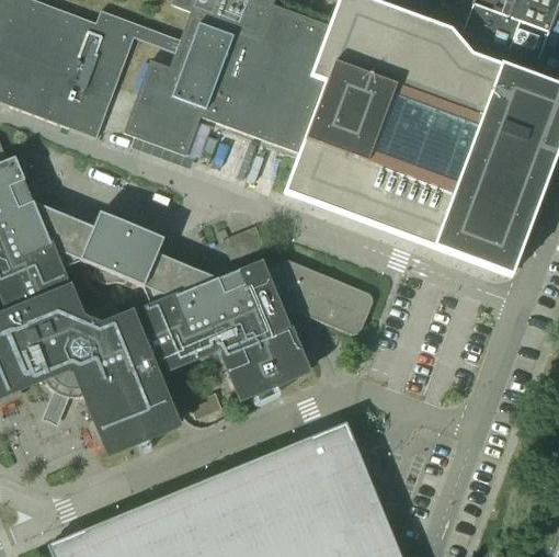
[(0,0),(0,101),(97,137),(134,36),(175,52),(170,67),(150,59),(124,132),(138,137),(160,145),(185,155),(201,115),(299,151),(297,158),(288,181),(285,192),(301,197),(495,270),(495,271),(511,276),(558,147),(558,86),(474,55),(451,29),(374,0),(338,0),(329,24),(273,3),(274,0),(172,0),(171,3),(191,10),(180,40),(101,9),(97,22),(35,0),(0,0)]
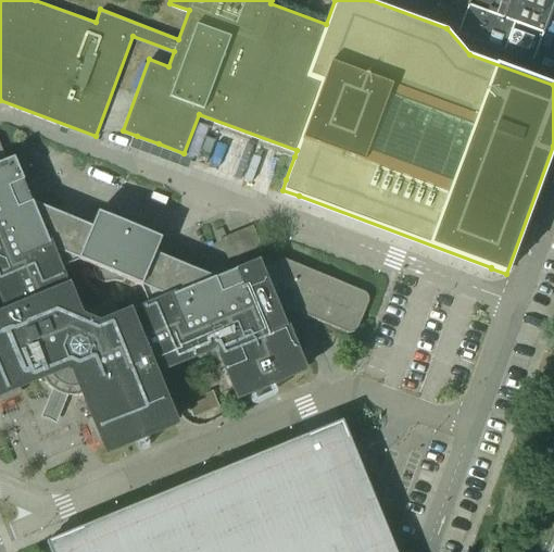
[(533,60),(553,2),(553,0),(469,0),(457,32),(533,60)]
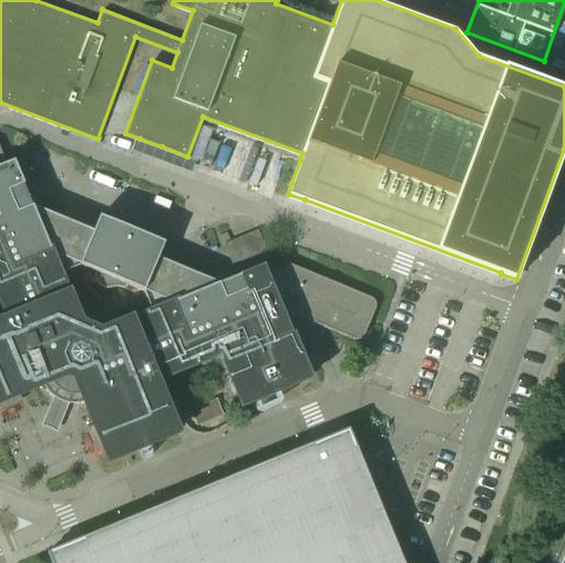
[(287,316),(296,313),(353,337),(357,337),(359,337),(361,336),(363,334),(366,331),(376,307),(377,304),(377,302),(376,298),(373,296),(371,295),(289,260),(268,269),(265,262),(219,280),(160,255),(165,241),(116,221),(101,214),(94,228),(33,203),(14,159),(8,161),(0,142),(0,296),(8,316),(0,319),(0,399),(44,381),(48,387),(50,390),(54,395),(53,397),(53,399),(53,402),(54,405),(57,406),(59,407),(62,407),(64,407),(67,405),(69,403),(70,400),(75,401),(80,400),(85,399),(110,458),(178,430),(157,378),(222,351),(243,403),(311,375),(287,316)]
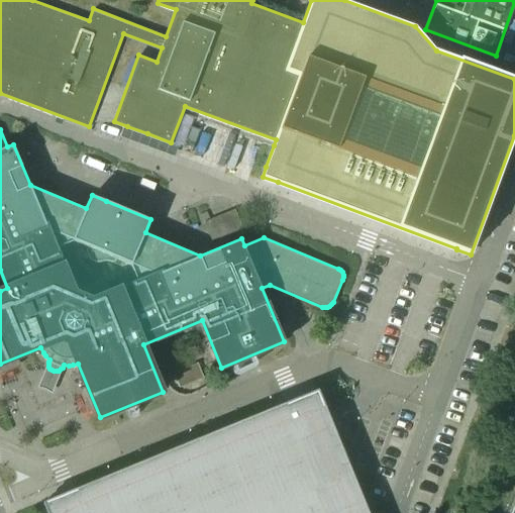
[(45,500),(43,501),(48,512),(370,512),(333,424),(331,418),(327,410),(326,405),(319,388),(317,389),(285,402),(77,487),(45,500)]
